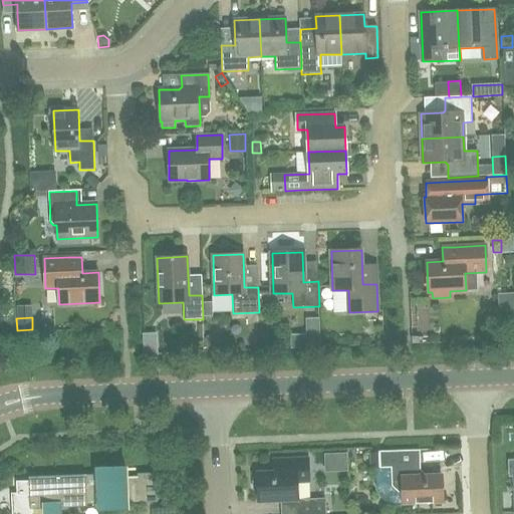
[(320,347),(320,334),(306,334),(307,348),(320,347)]
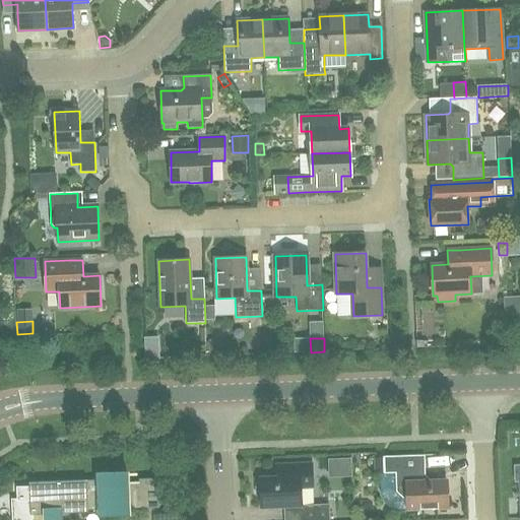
[(219,344),(216,340),(211,340),(207,343),(206,348),(210,352),(215,352),(219,349),(219,344)]
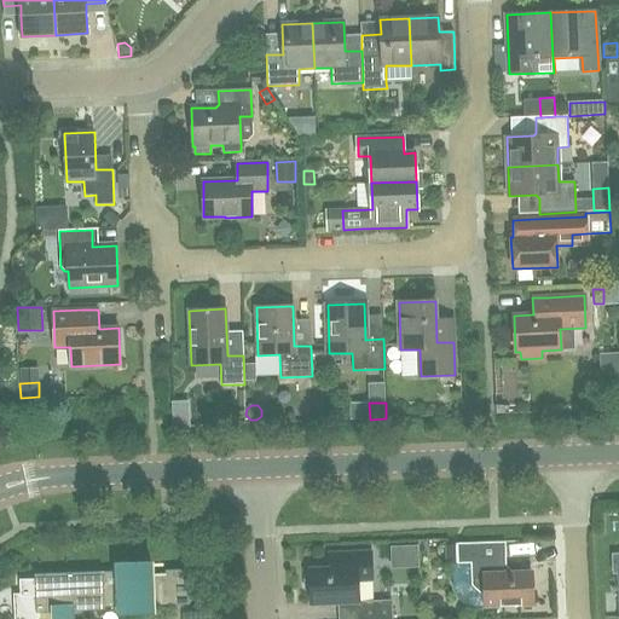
[(458,600),(467,608),(495,607),(533,605),(532,572),(507,573),(502,568),(501,542),(457,544),(458,563),(451,565),(452,588),(458,600)]
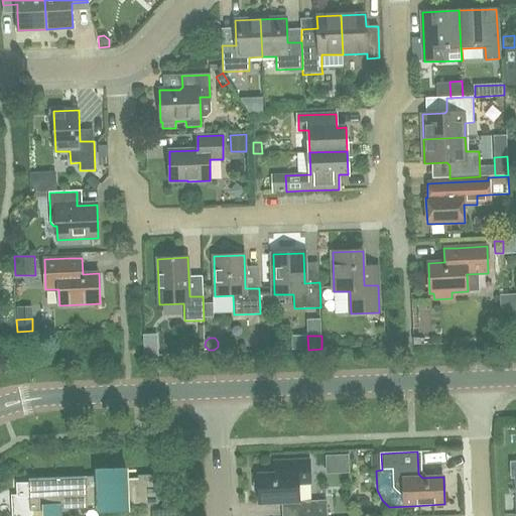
[(259,503),(299,502),(298,484),(310,483),(309,461),(281,463),(282,474),(258,476),(258,480),(254,484),(254,492),(259,496),(259,503)]
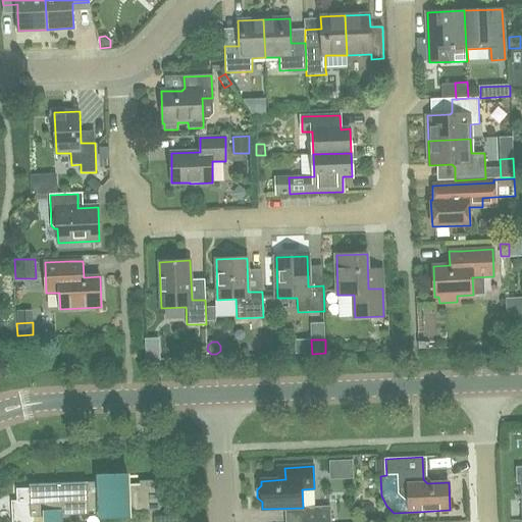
[(128,485),(127,475),(98,477),(99,482),(88,482),(29,484),(30,488),(31,517),(45,517),(44,521),(60,521),(60,516),(89,515),(89,513),(100,512),(100,518),(129,516),(129,512),(160,511),(159,480),(140,481),(140,485),(128,485)]
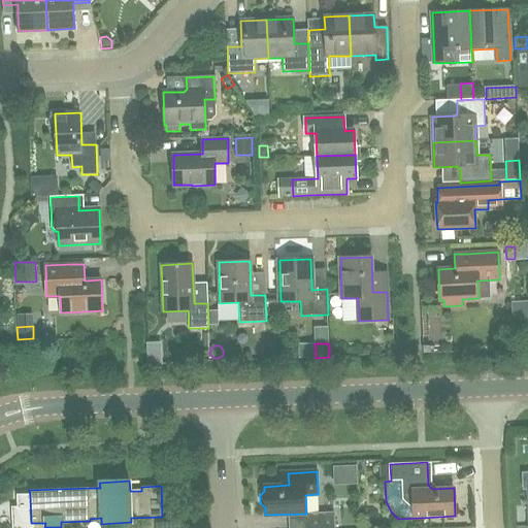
[(175,482),(162,483),(162,496),(175,496),(175,482)]
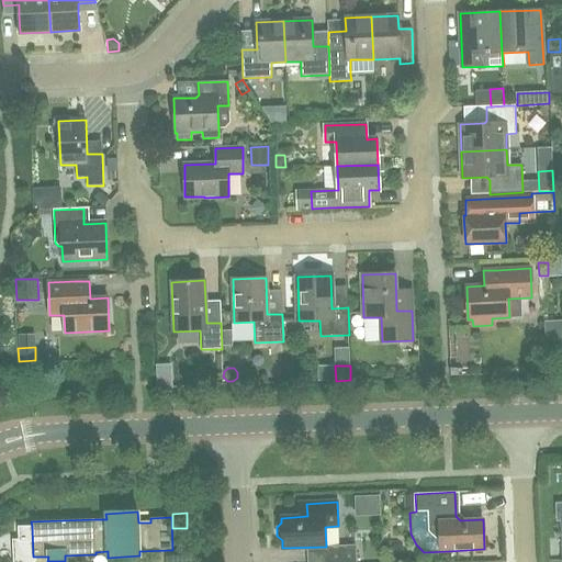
[(32,561),(33,557),(32,526),(18,527),(19,539),(12,539),(13,561),(32,561)]
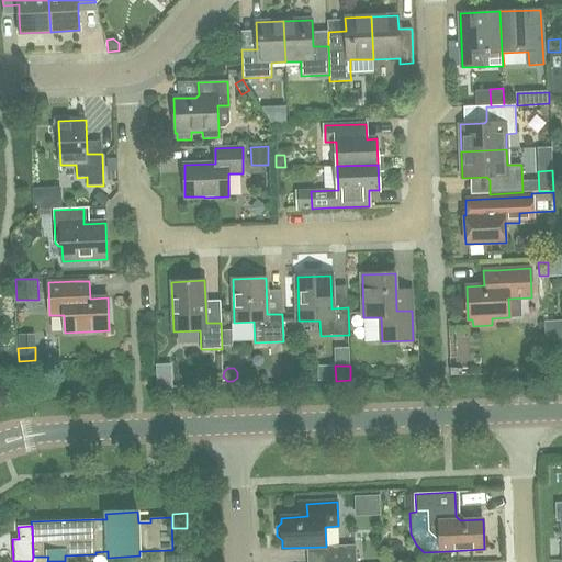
[(326,561),(357,561),(357,549),(326,551),(326,561)]
